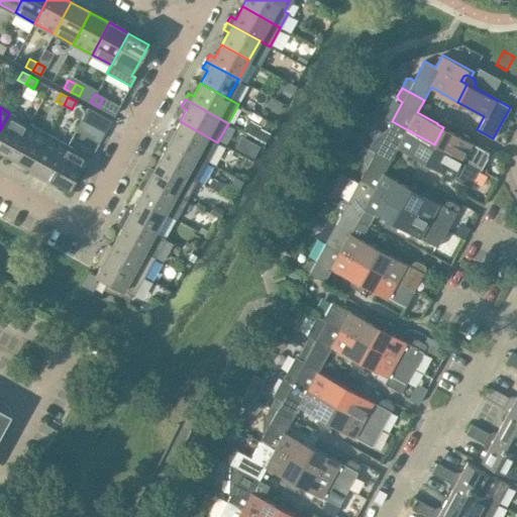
[(82,118),(105,131),(111,120),(88,107),(82,118)]
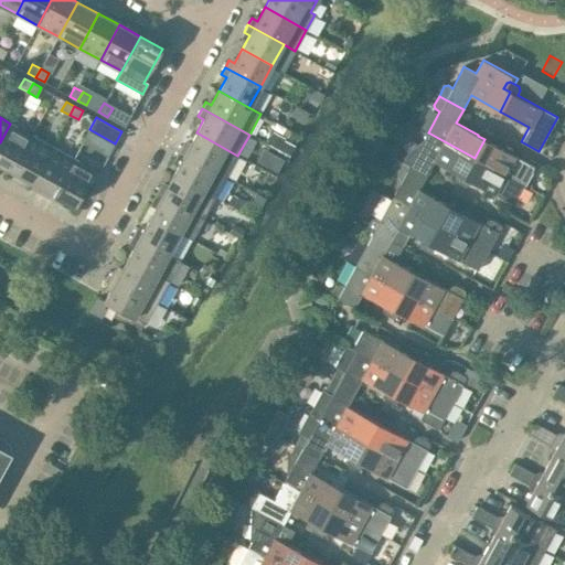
[(0,142),(0,162),(12,170),(31,135),(10,124),(0,142)]
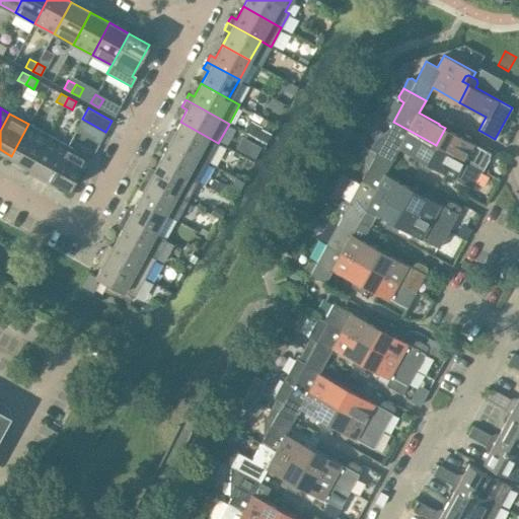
[(445,128),(436,145),(482,170),(492,153),(452,131),(454,127),(453,123),(445,119),(441,120),(439,124),(439,125),(445,128)]
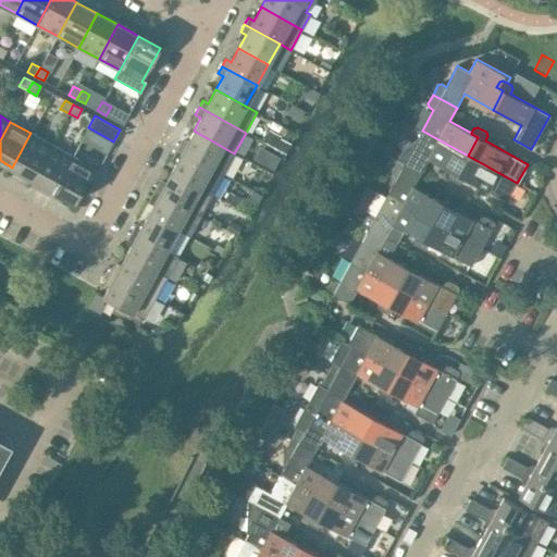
[(176,148),(223,174),(234,153),(194,131),(186,145),(181,141),(176,148)]
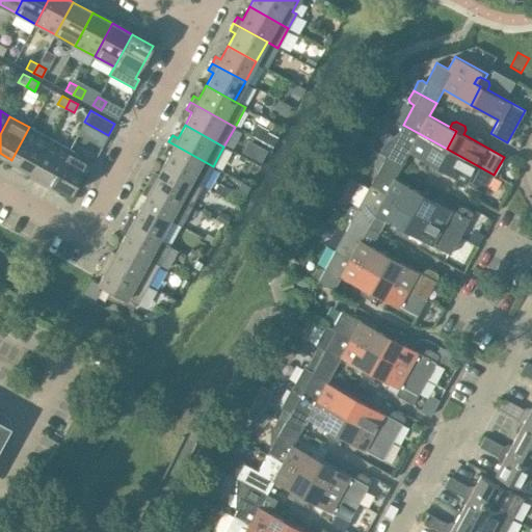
[(384,143),(379,152),(402,164),(409,152),(430,163),(430,162),(436,166),(447,149),(403,125),(399,132),(384,143)]
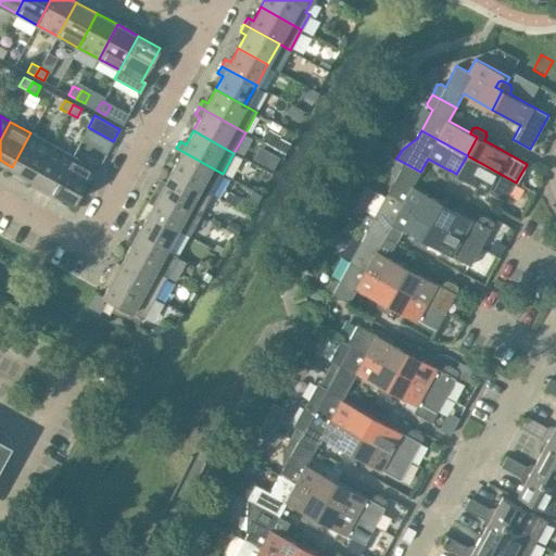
[(12,167),(33,178),(51,144),(30,133),(12,167)]
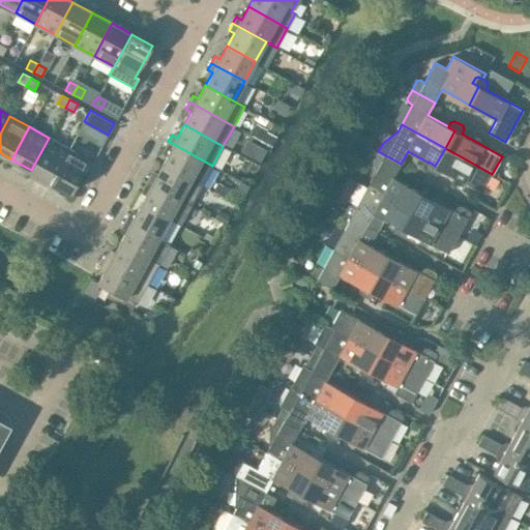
[(31,170),(51,181),(68,148),(49,138),(31,170)]
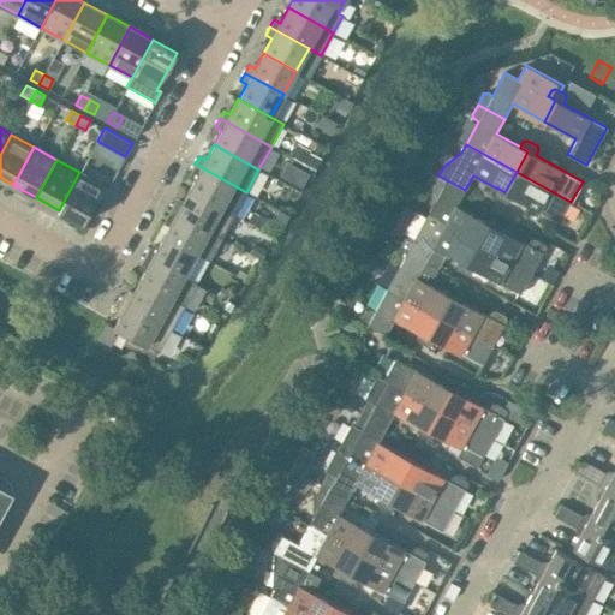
[(189,190),(234,215),(246,192),(195,163),(191,172),(197,175),(189,190)]
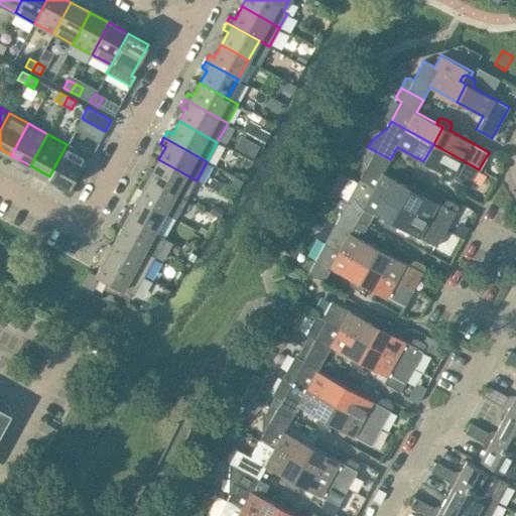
[(49,176),(70,187),(87,155),(67,144),(49,176)]
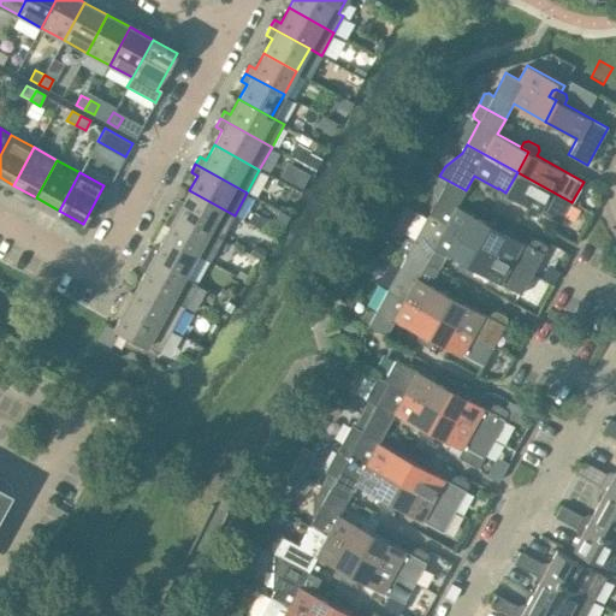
[(498,188),(498,189),(496,194),(497,197),(507,203),(510,202),(514,197),(561,223),(572,202),(517,172),(505,193),(498,188)]
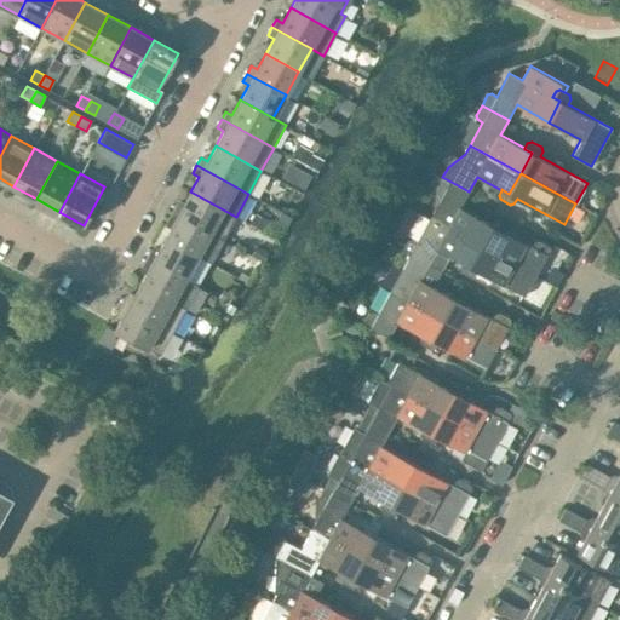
[(438,201),(430,218),(481,246),(493,224),(460,207),(469,191),(442,177),(436,188),(438,201)]
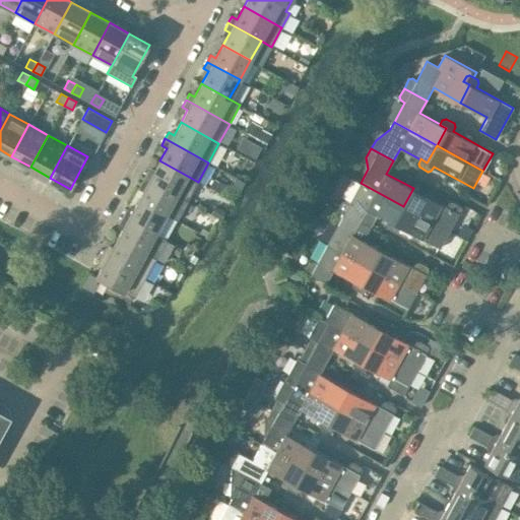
[(144,177),(187,201),(198,182),(159,160),(152,174),(147,171),(144,177)]
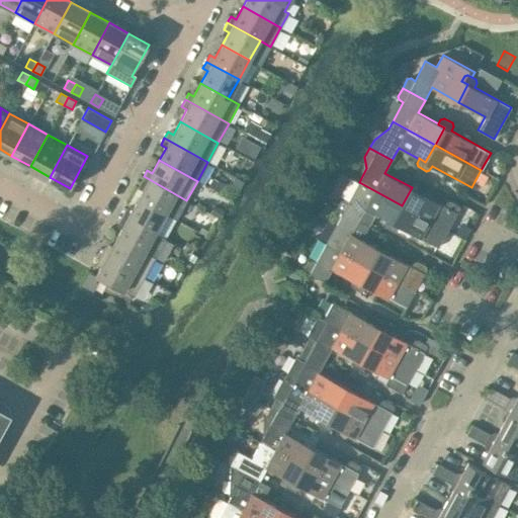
[(138,198),(165,213),(176,220),(186,200),(144,176),(140,183),(145,186),(138,198)]
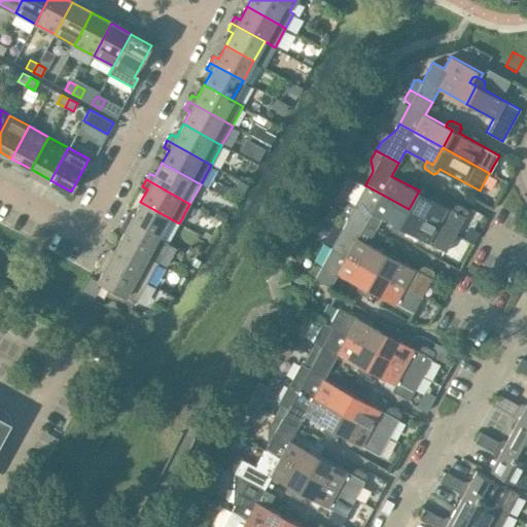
[(342,212),(364,224),(372,211),(392,222),(393,222),(399,226),(409,209),(365,185),(355,205),(351,203),(347,204),(342,212)]
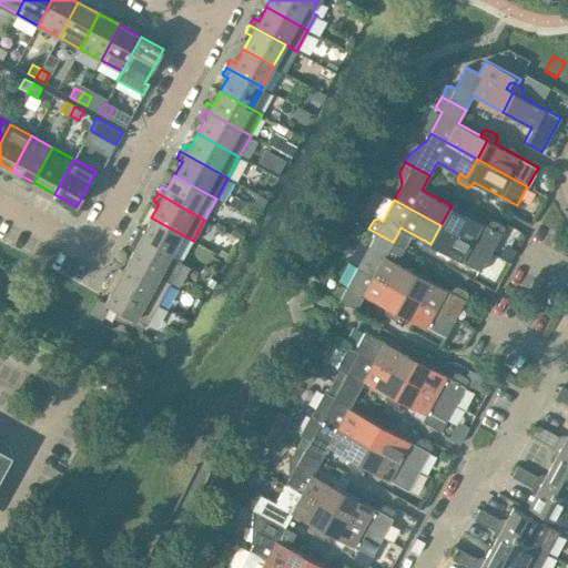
[(452,205),(440,225),(492,252),(504,229),(503,225),(494,220),(490,221),(488,225),(452,205)]
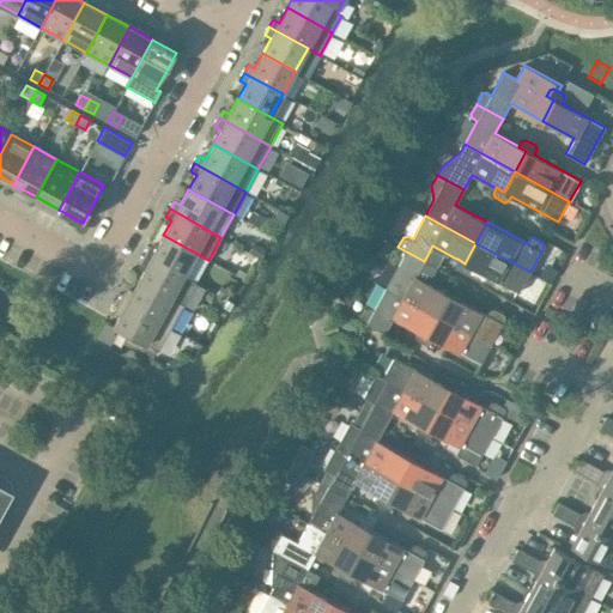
[(145,254),(183,275),(195,253),(163,235),(155,249),(149,247),(145,254)]
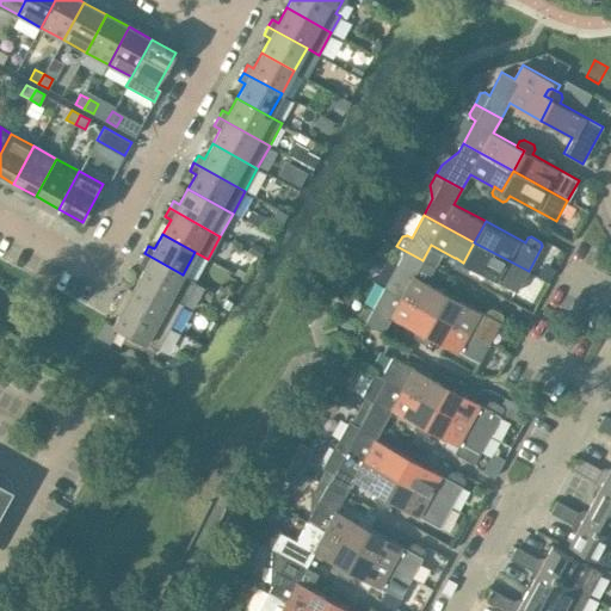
[(456,258),(455,258),(452,264),(454,267),(463,272),(468,271),(470,266),(517,292),(529,271),(474,242),(463,263),(456,258)]
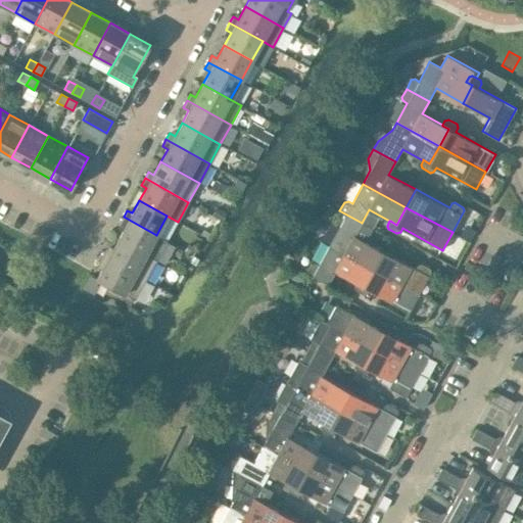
[(329,244),(373,268),(382,250),(354,235),(362,223),(339,210),(335,219),(336,223),(340,225),(329,244)]
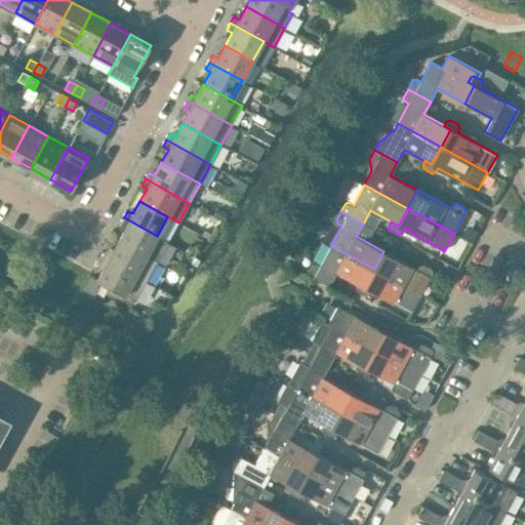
[(119,240),(157,261),(168,242),(157,236),(124,217),(120,225),(125,228),(119,240)]
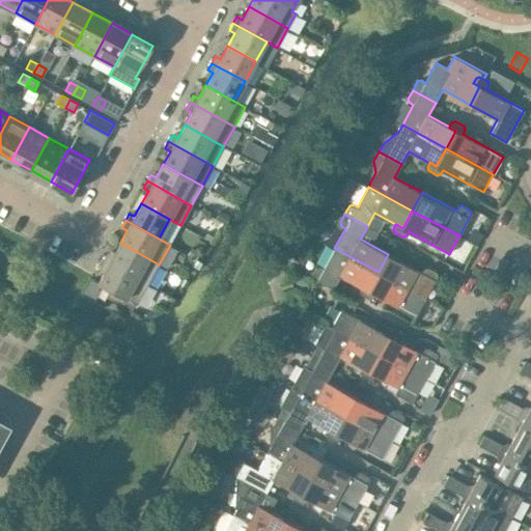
[(104,259),(148,283),(159,264),(120,243),(113,255),(108,253),(104,259)]
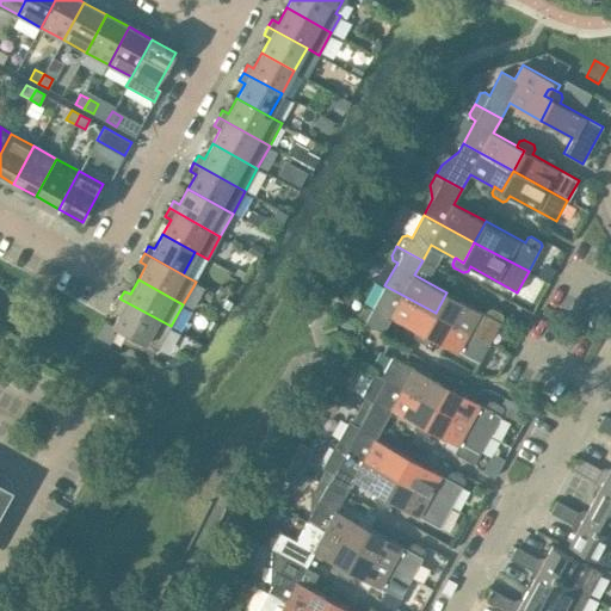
[(424,333),(436,313),(384,285),(372,309),(368,307),(363,308),(359,315),(360,319),(383,332),(393,316),(417,329),(424,333)]
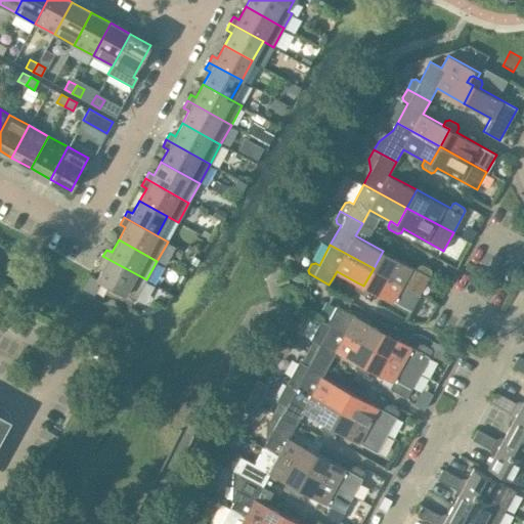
[(374,268),(420,294),(432,272),(431,268),(423,264),(419,265),(417,269),(383,251),(374,268)]
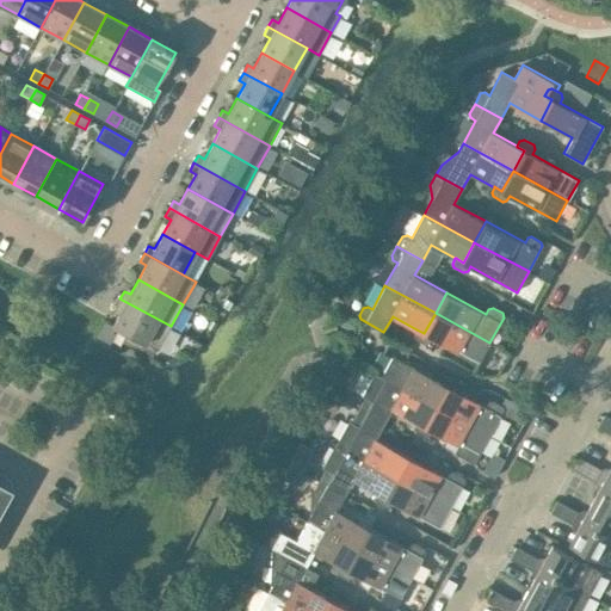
[(146,343),(158,350),(171,326),(119,298),(116,307),(122,310),(113,325),(130,334),(127,340),(142,349),(146,343)]
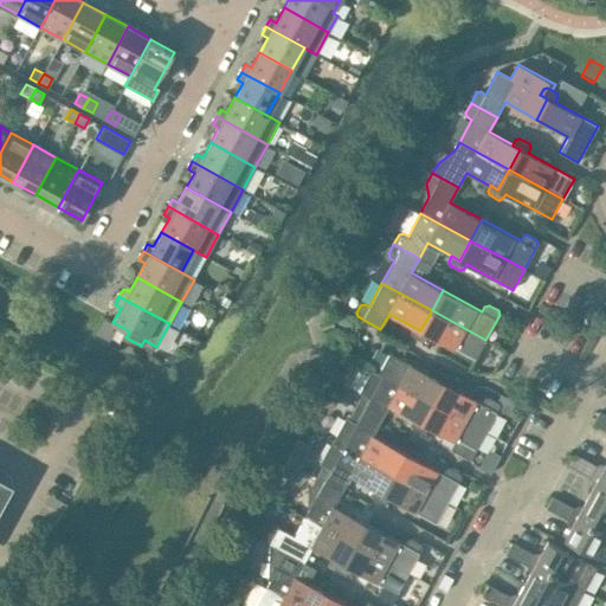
[(427,335),(474,360),(485,340),(432,310),(420,330),(413,327),(411,331),(412,336),(421,341),(425,340),(427,335)]
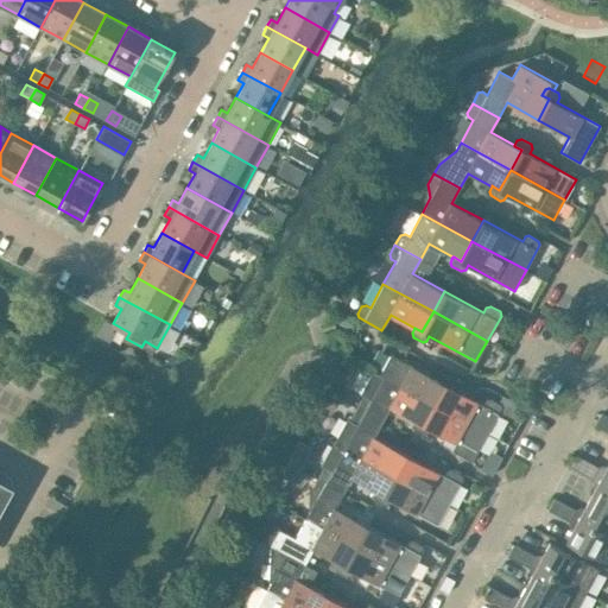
[(391,354),(379,374),(434,404),(444,384),(451,388),(451,387),(455,382),(454,379),(444,373),(439,374),(437,379),(391,354)]
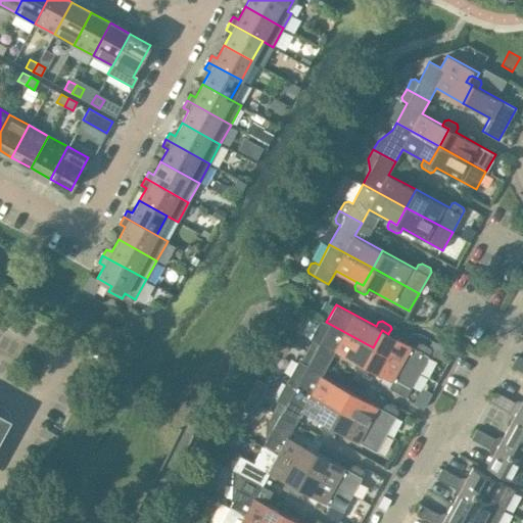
[(312,340),(306,350),(329,363),(336,350),(357,362),(357,361),(363,365),(373,347),(326,322),(326,323),(320,320),(310,339),(312,340)]
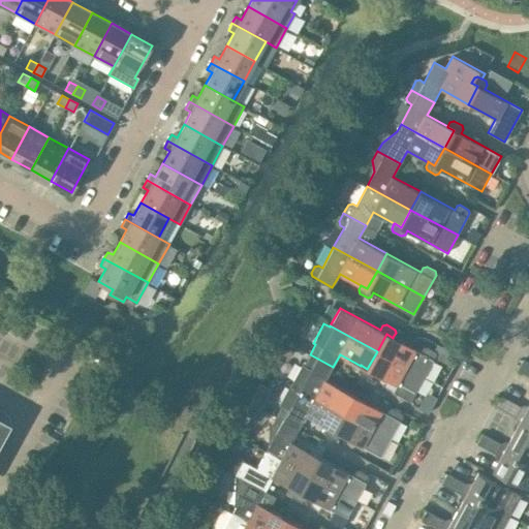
[(386,334),(377,351),(424,377),(436,355),(435,351),(426,346),(423,348),(421,352),(393,337),(393,338),(386,334)]
